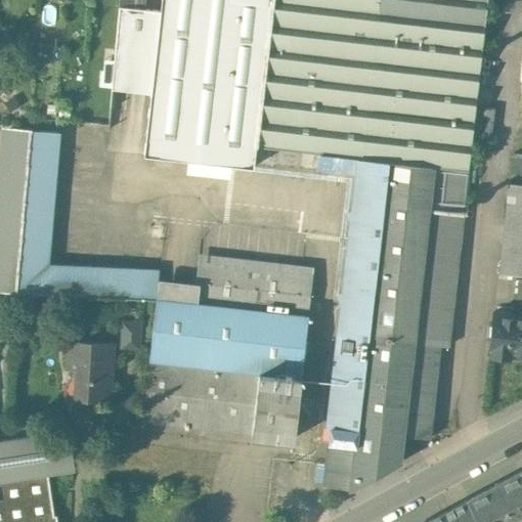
[(164,0),(163,13),(145,11),(122,8),(114,91),(154,96),(146,157),(255,169),(274,0),(164,0)]
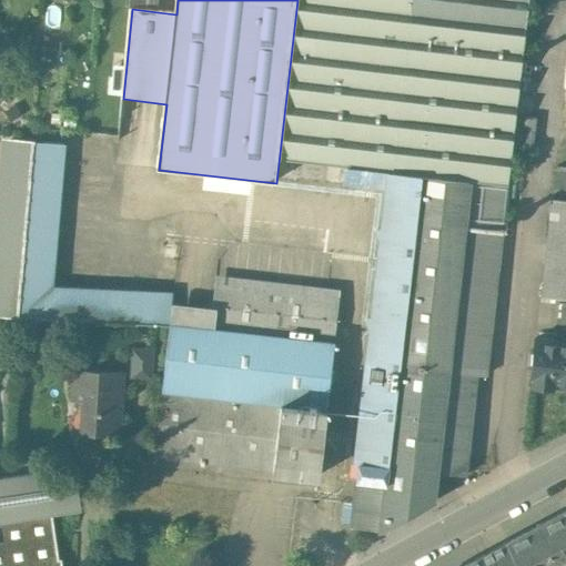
[(297,0),(280,160),(394,173),(387,229),(381,232),(385,242),(376,317),(371,320),(375,330),(372,363),(488,376),(513,155),(531,0),(297,0)]
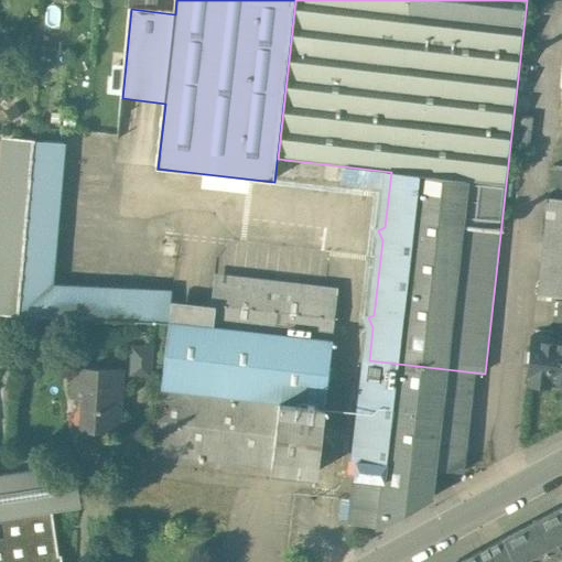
[(543,0),(527,0),(509,154),(526,157),(543,0)]
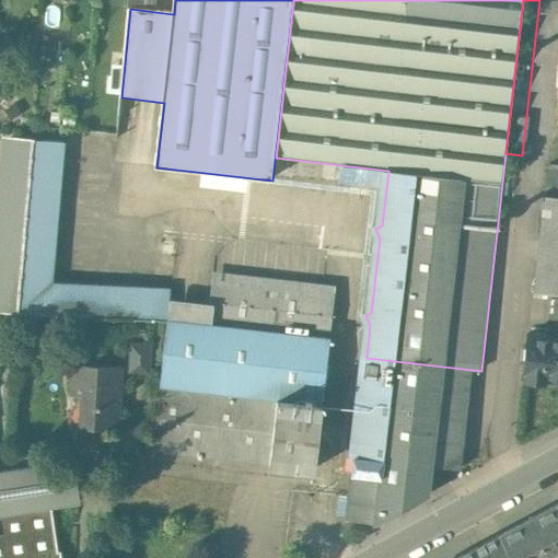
[(34,139),(7,137),(0,210),(0,313),(19,315),(34,139)]
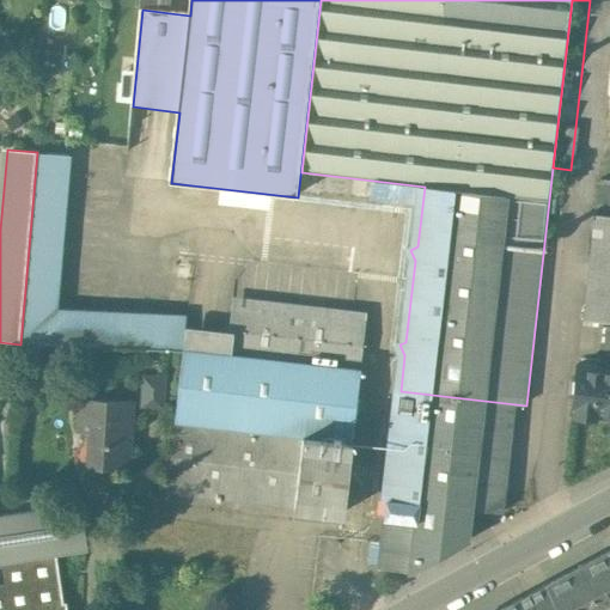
[(72,158),(37,152),(34,217),(66,220),(72,158)]
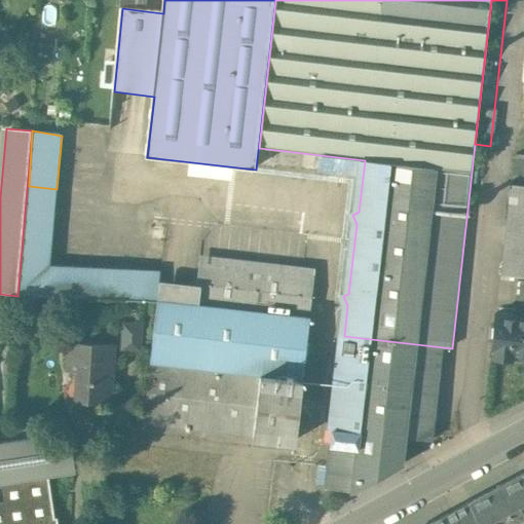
[(290,161),(291,159),(290,157),(289,155),(287,154),(285,154),(283,154),(281,155),(279,157),(279,159),(279,162),(281,163),(283,165),(285,165),(287,164),(289,163),(290,161)]
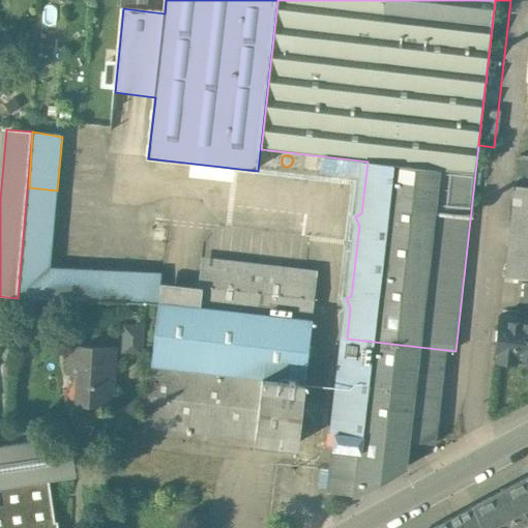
[(527,157),(522,156),(518,185),(527,186),(527,157)]
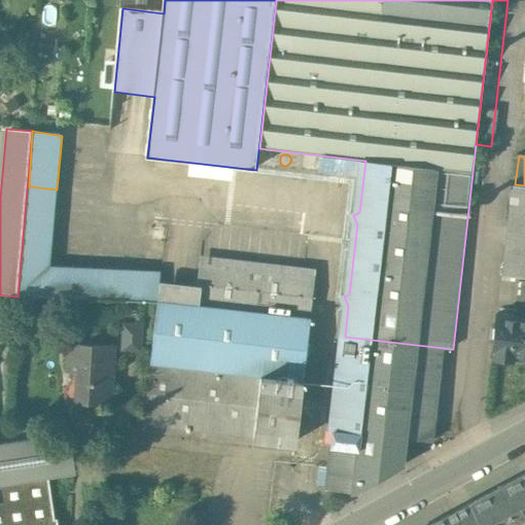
[(524,185),(515,184),(505,274),(524,276),(524,185)]
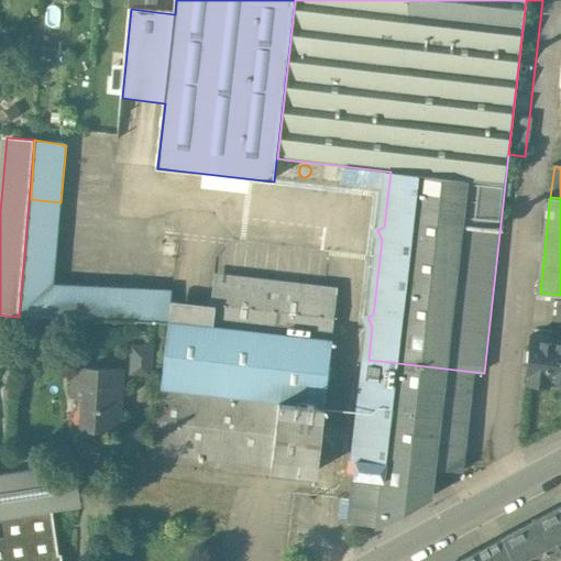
[(61,202),(31,199),(19,317),(155,321),(169,321),(171,300),(172,289),(56,285),(61,202)]
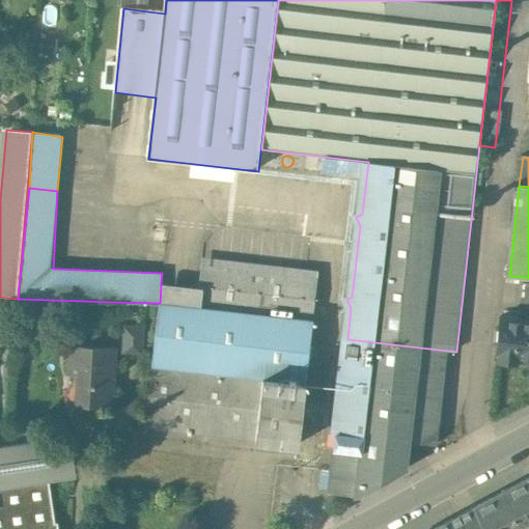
[(318,279),(202,266),(201,287),(161,283),(160,303),(198,307),(314,321),(318,279)]
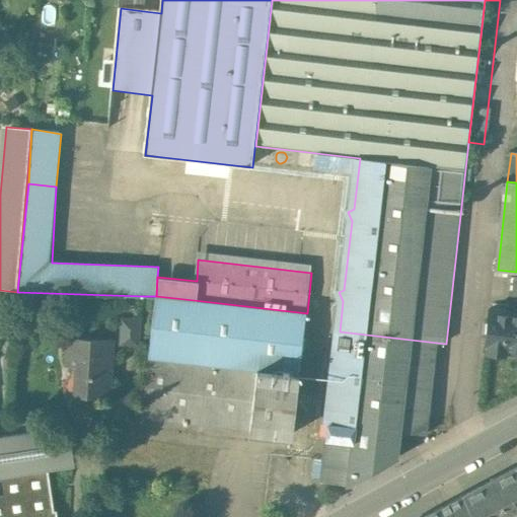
[(194,300),(156,296),(143,419),(293,437),(307,313),(194,300)]
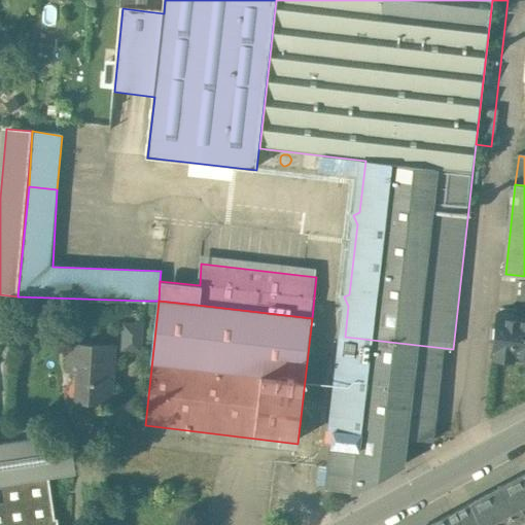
[(524,317),(520,317),(500,315),(496,354),(498,355),(498,359),(516,360),(516,356),(524,357),(524,317)]
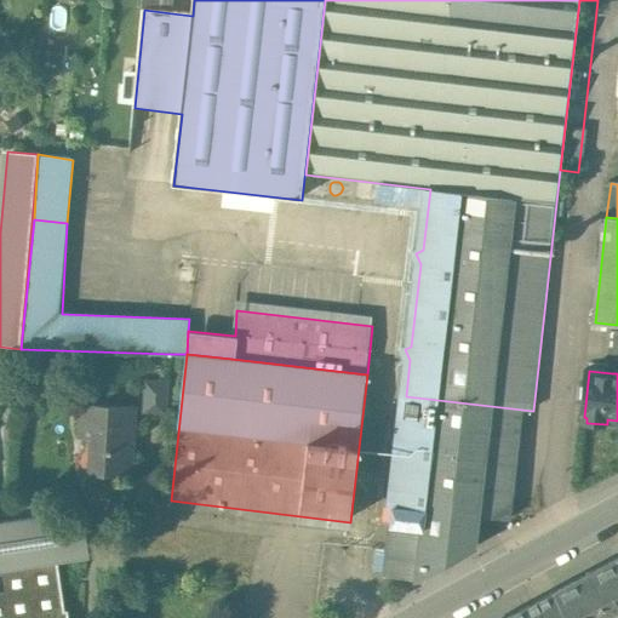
[(167,413),(169,385),(149,383),(148,412),(167,413)]
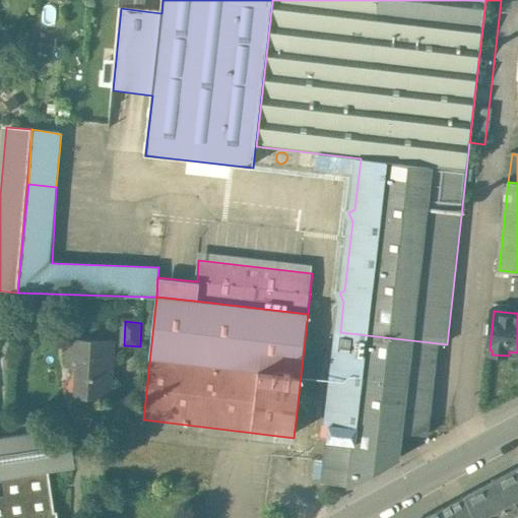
[(447,344),(340,332),(327,440),(328,440),(325,467),(319,466),(322,478),(323,479),(323,483),(348,487),(349,488),(399,460),(398,459),(401,434),(428,437),(438,344),(447,345),(447,344)]
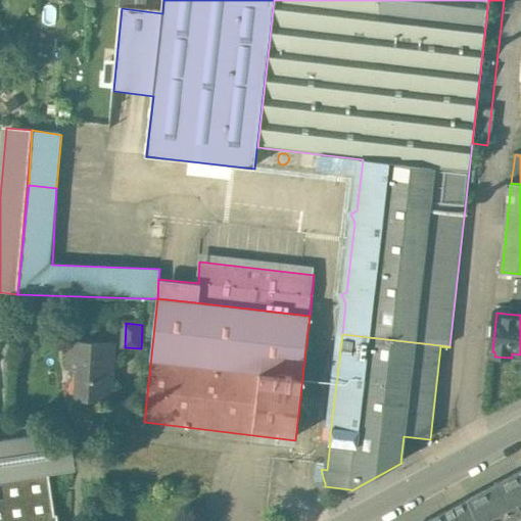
[(114,343),(72,341),(70,368),(80,369),(78,398),(110,401),(114,343)]
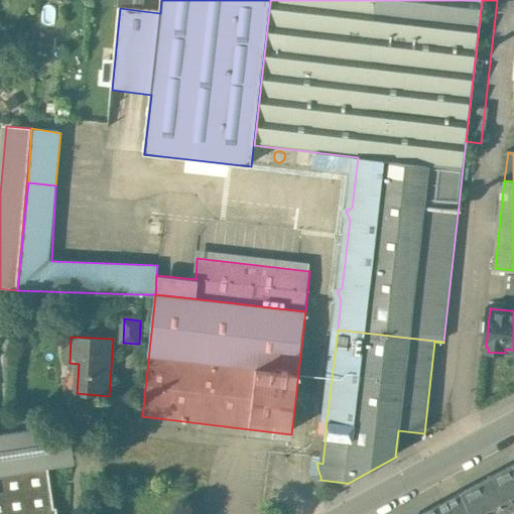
[(0,436),(0,476),(49,470),(76,466),(70,426),(0,436)]
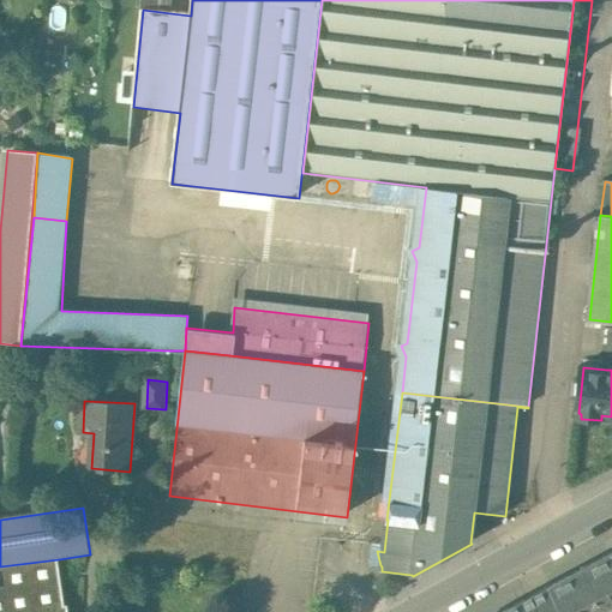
[(611,556),(551,588),(550,589),(562,611),(611,611),(611,556)]
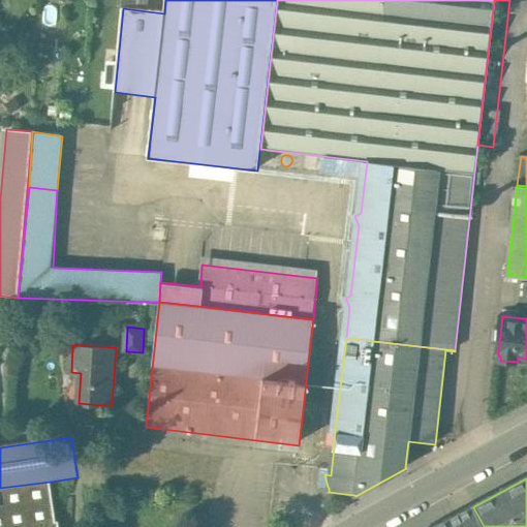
[(51,482),(0,488),(0,526),(59,526),(59,522),(56,523),(51,482)]
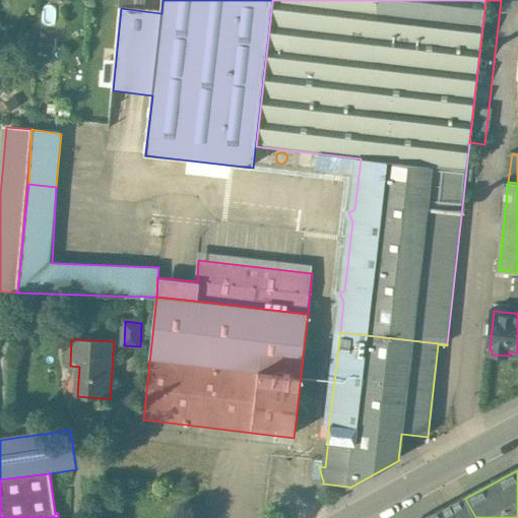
[(465,498),(431,517),(475,517),(465,499),(465,498)]
